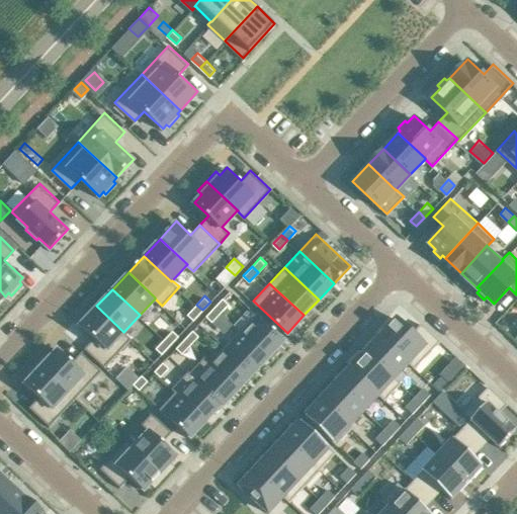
[(221,312),(229,303),(223,297),(214,306),(221,312)]
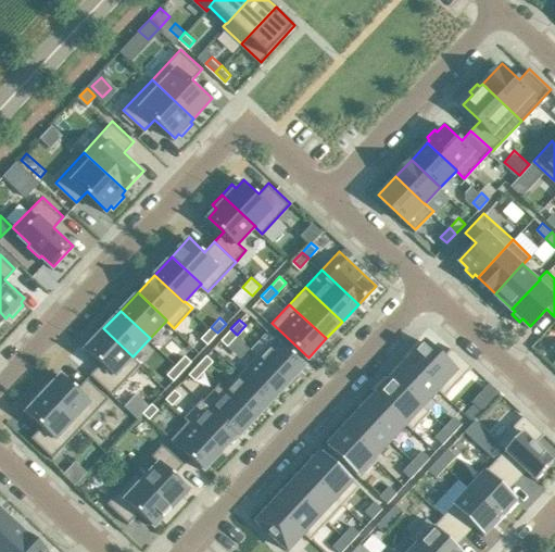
[(207,342),(217,333),(211,327),(201,337),(207,342)]
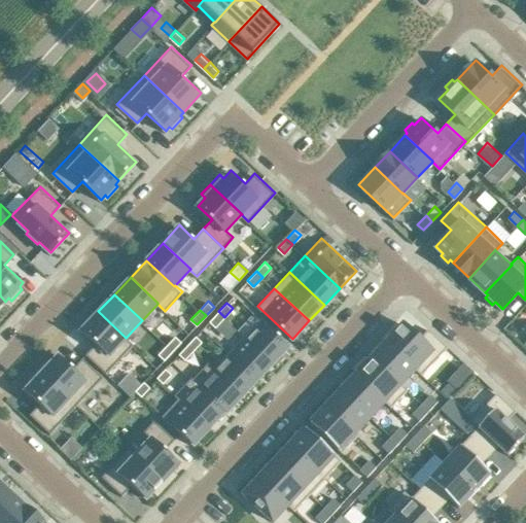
[(134,343),(127,337),(126,338),(98,311),(81,329),(96,343),(86,353),(107,372),(134,343)]
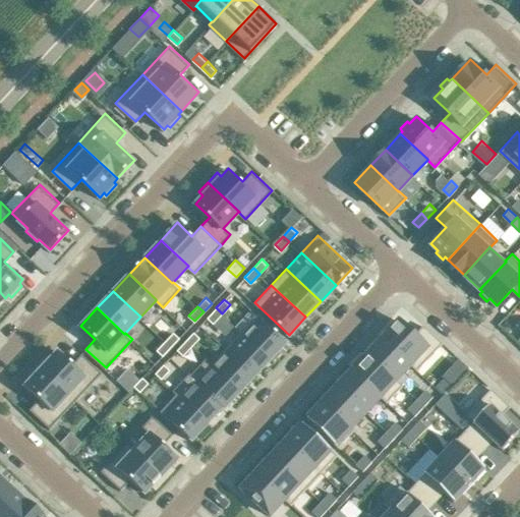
[(214,323),(222,313),(216,307),(208,317),(214,323)]
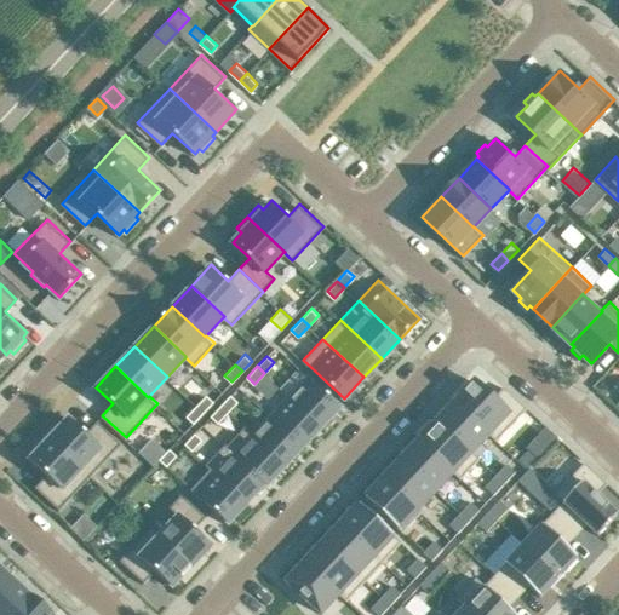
[(309,374),(288,396),(321,426),(340,406),(309,374)]
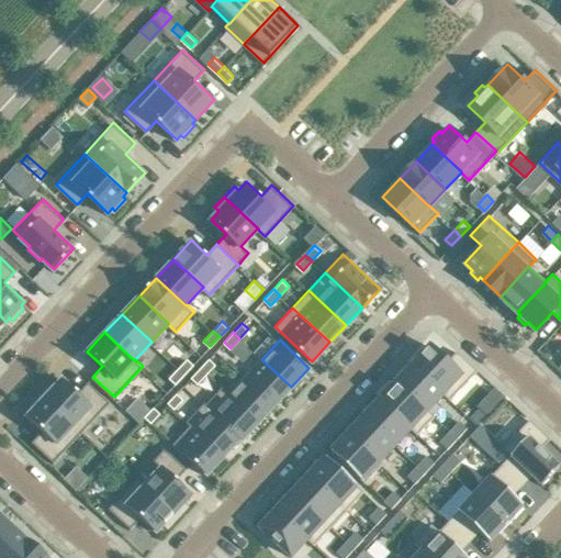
[(432,344),(413,363),(442,391),(450,399),(479,368),(458,349),(448,359),(432,344)]
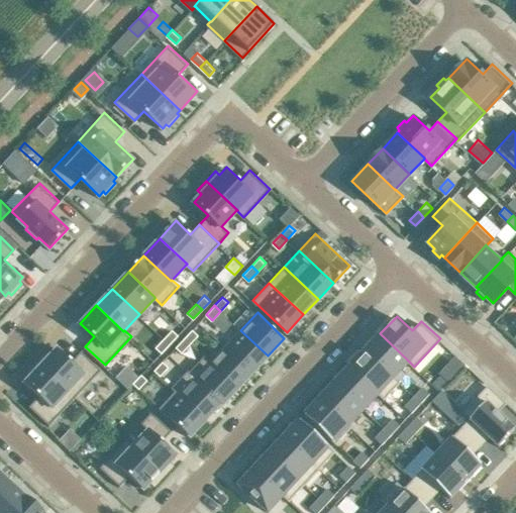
[(173,328),(164,337),(170,343),(179,334),(173,328)]
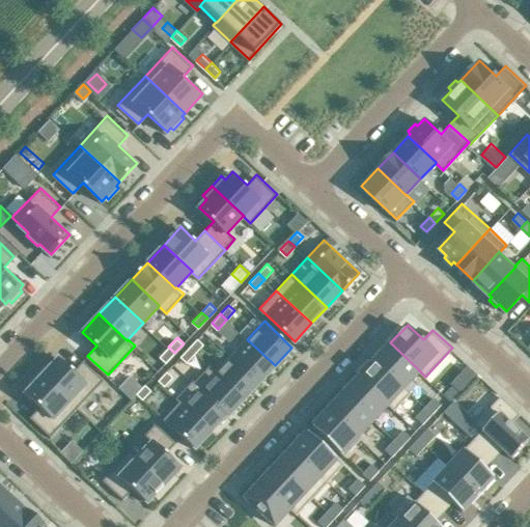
[(195,352),(204,343),(198,337),(189,347),(195,352)]
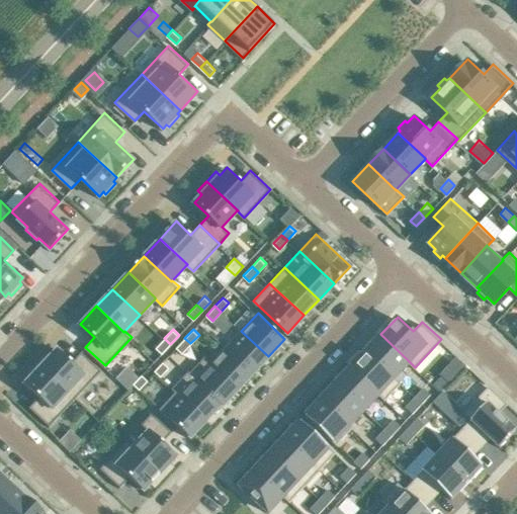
[(268,356),(241,331),(226,347),(253,372),(268,356)]
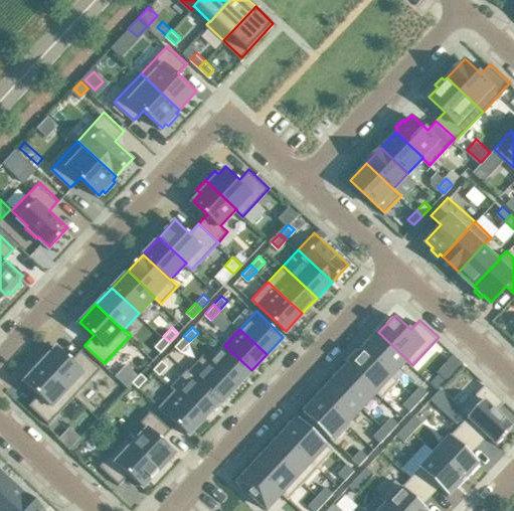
[(378,332),(364,348),(391,373),(405,358),(378,332)]
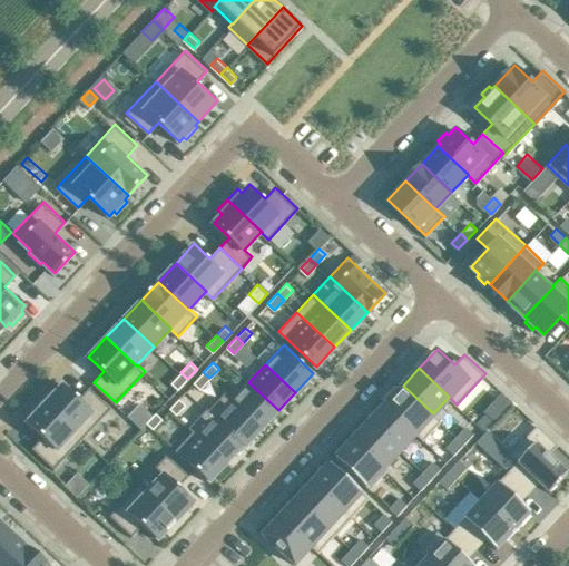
[(178,388),(187,379),(180,372),(172,382),(178,388)]
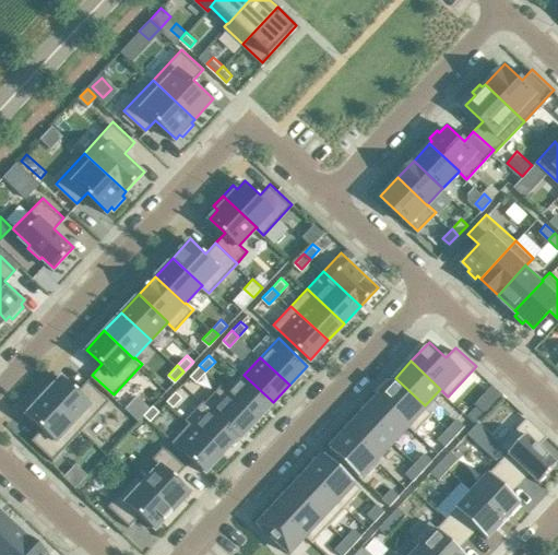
[(197,380),(205,370),(199,365),(190,375),(197,380)]
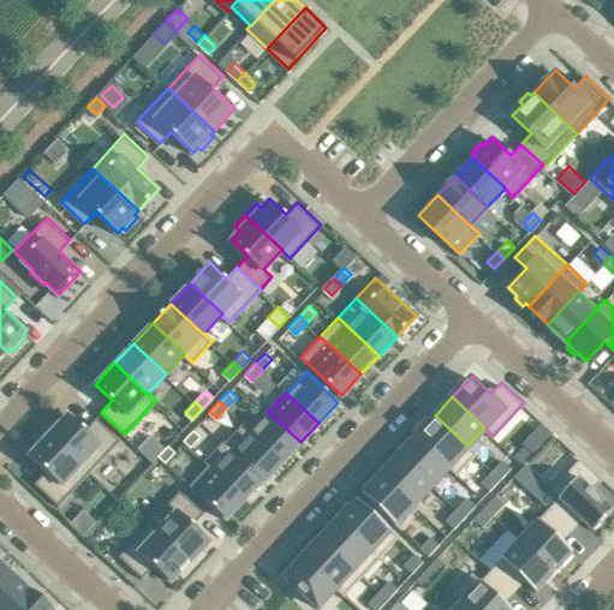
[(90,471),(120,438),(96,416),(85,428),(69,412),(60,422),(55,417),(45,429),(90,471)]
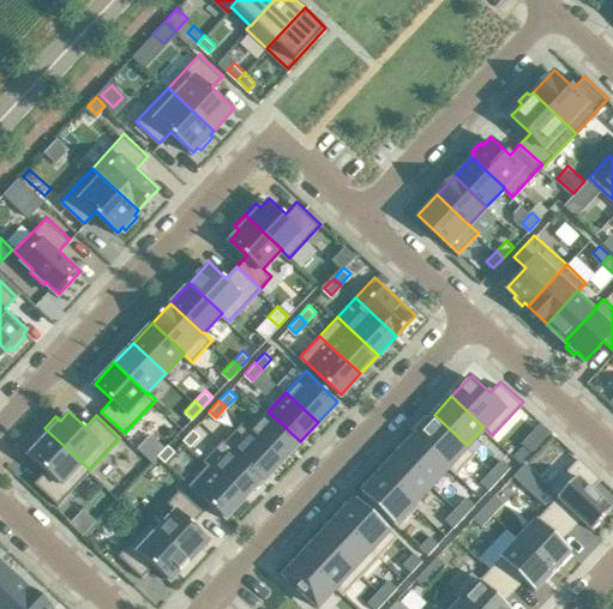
[(300,441),(268,411),(251,429),(283,459),(300,441)]
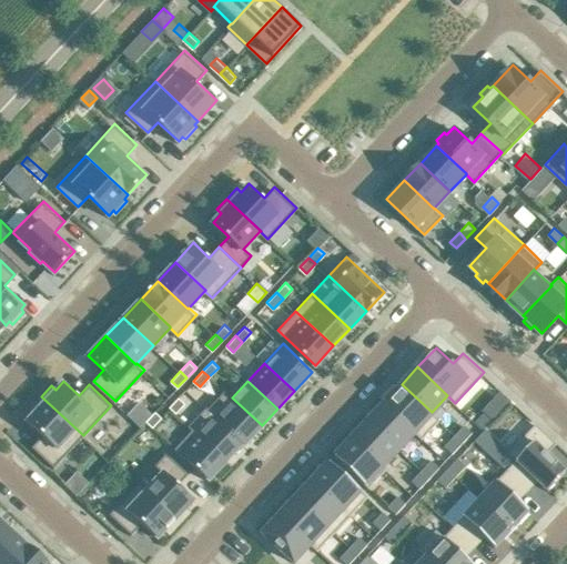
[(402,384),(385,402),(415,430),(414,431),(422,439),(439,419),(432,412),(402,384)]
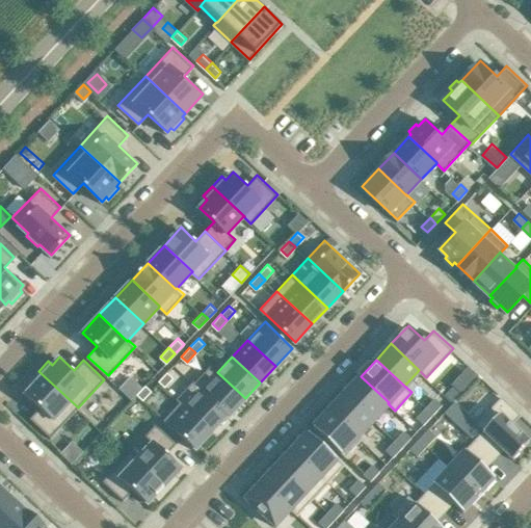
[(217,372),(210,365),(195,381),(194,383),(228,414),(228,415),(229,416),(245,398),(217,372)]
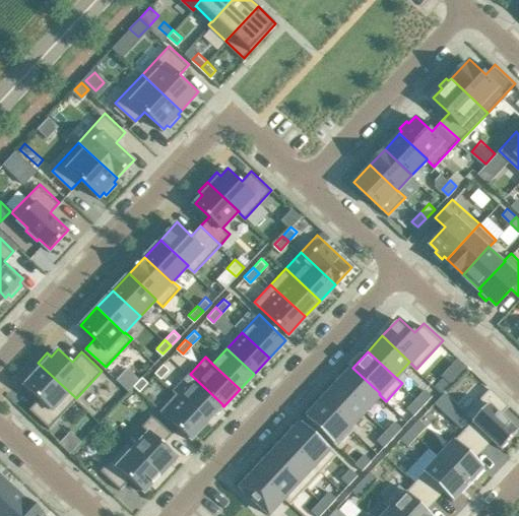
[(459,357),(452,365),(461,373),(468,365),(459,357)]
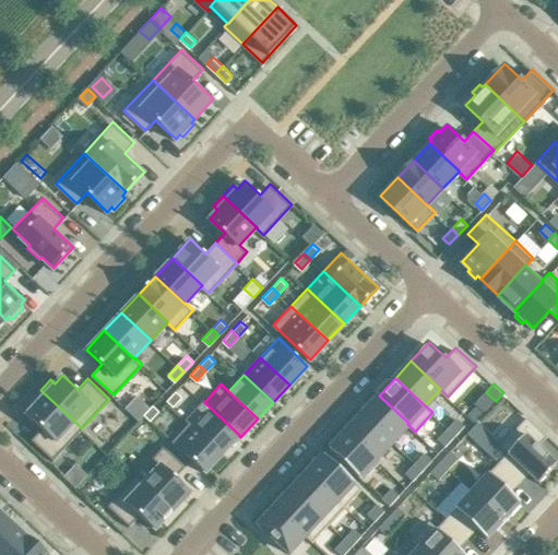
[(54,459),(82,428),(40,390),(31,401),(35,404),(27,413),(43,427),(32,438),(54,459)]
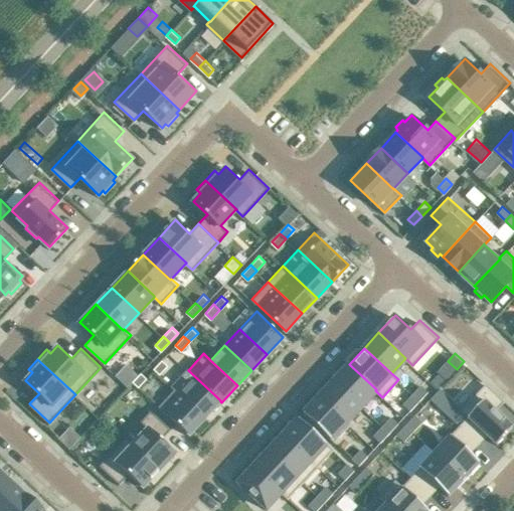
[(160,373),(168,364),(162,359),(154,367),(160,373)]
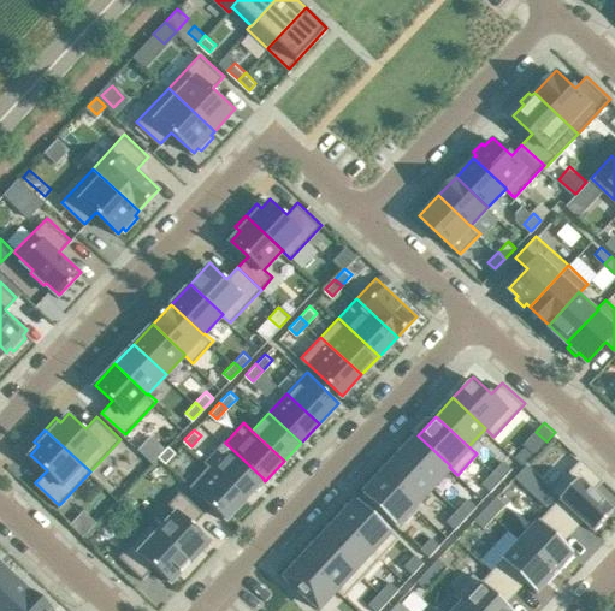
[(418,435),(400,455),(432,485),(449,467),(450,466),(418,435)]
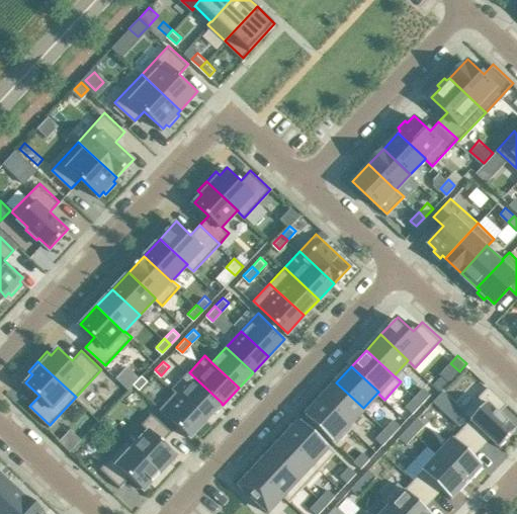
[(189,372),(190,371),(188,369),(172,388),(175,391),(176,390),(207,419),(222,404),(222,403),(189,372)]
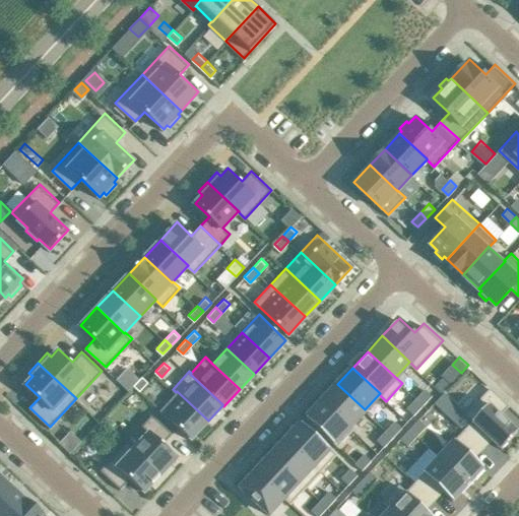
[(142,375),(134,384),(140,390),(148,381),(142,375)]
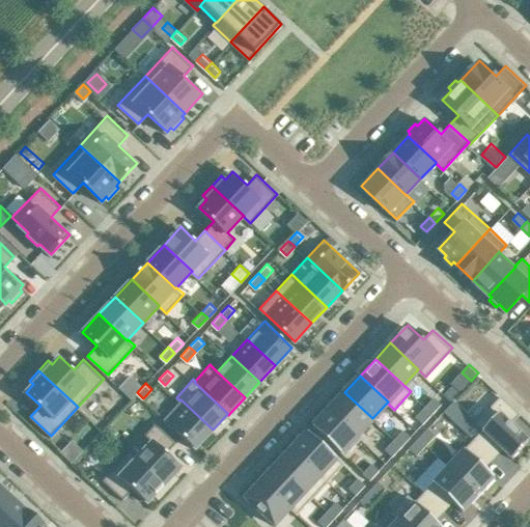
[(461,391),(451,383),(443,392),(452,400),(461,391)]
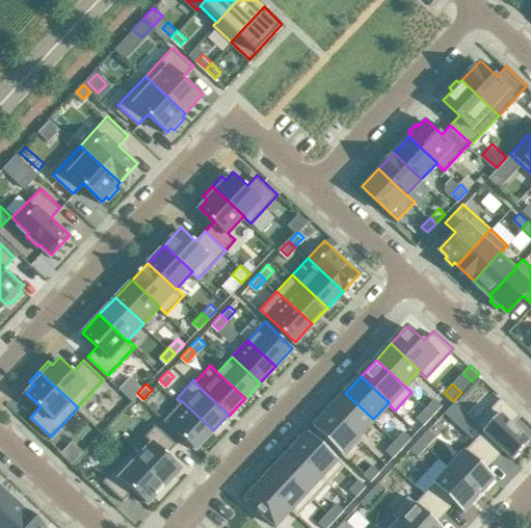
[(345,393),(329,408),(357,436),(359,434),(373,419),(345,393)]
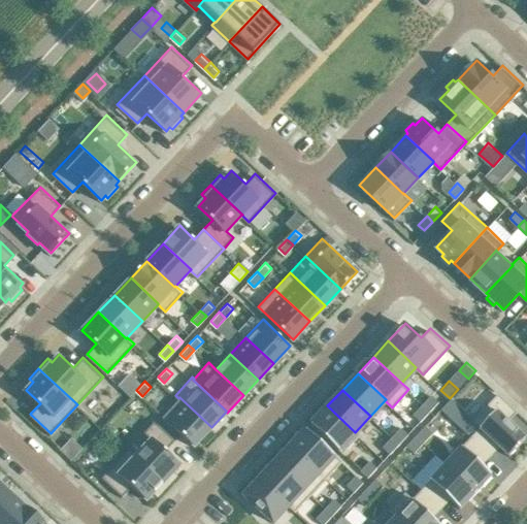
[(480,426),(471,435),(490,454),(499,445),(509,454),(526,436),(508,420),(518,411),(498,392),(472,420),(480,426)]
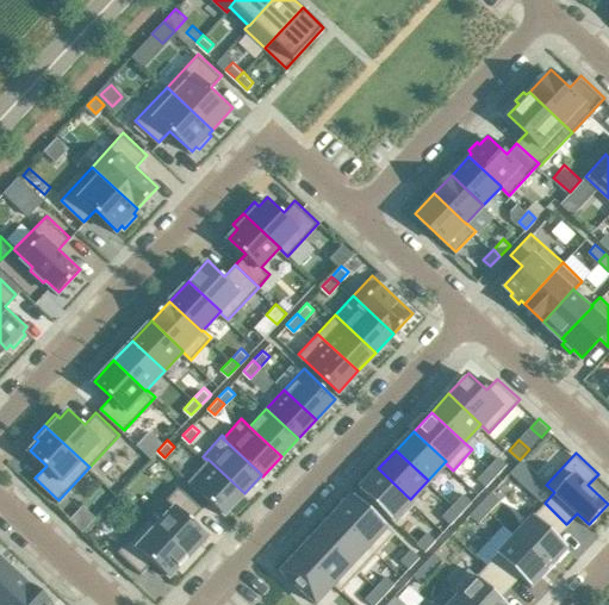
[(499,454),(489,466),(497,474),(508,462),(499,454)]
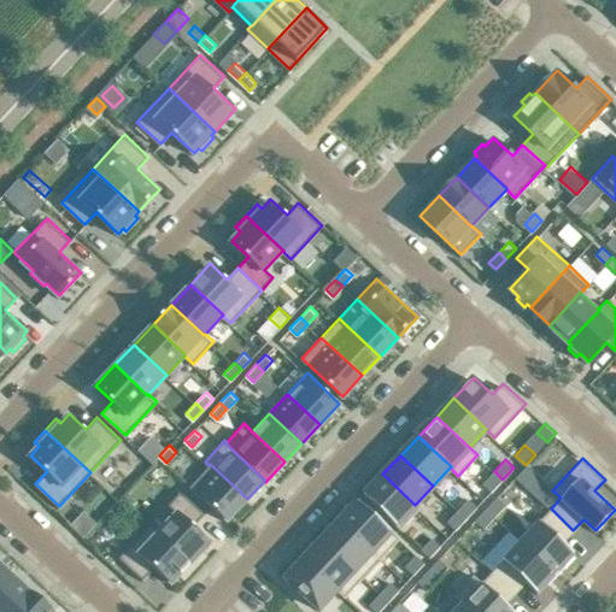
[(210,464),(209,465),(191,486),(227,519),(247,499),(210,464)]
